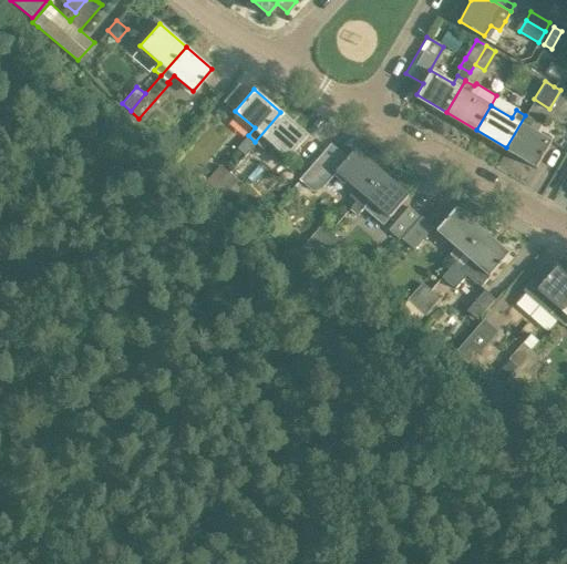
[(307,134),(280,112),(255,142),(263,147),(269,140),(288,156),(307,134)]
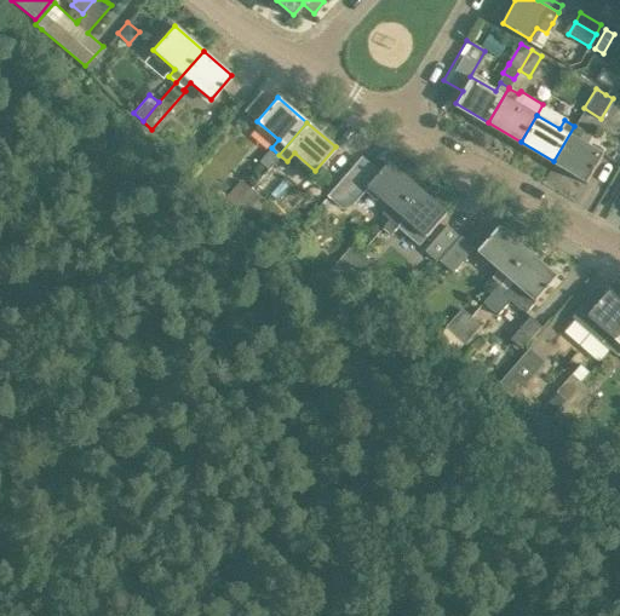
[(584,131),(574,126),(554,161),(586,179),(602,153),(579,139),(584,131)]
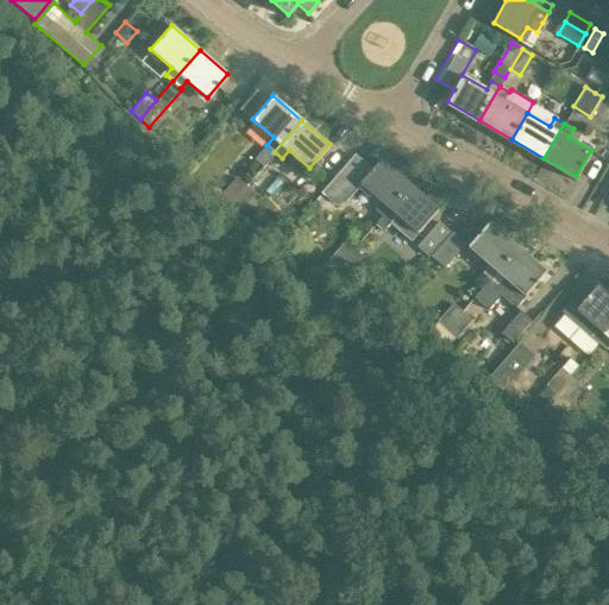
[(356,153),(321,191),(336,203),(344,200),(360,182),(381,200),(374,208),(381,214),(408,183),(381,159),(372,169),(356,153)]
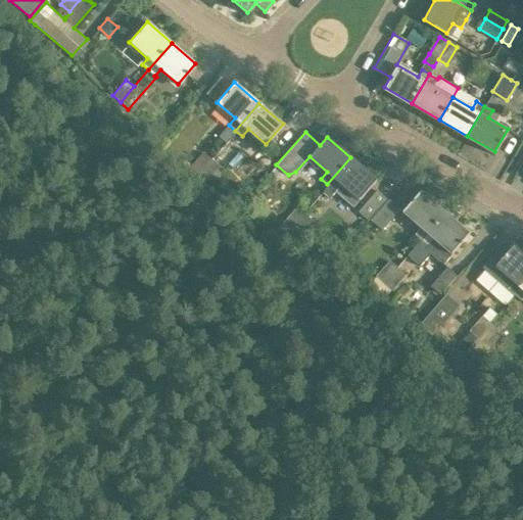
[(185,167),(195,177),(210,159),(201,150),(185,167)]
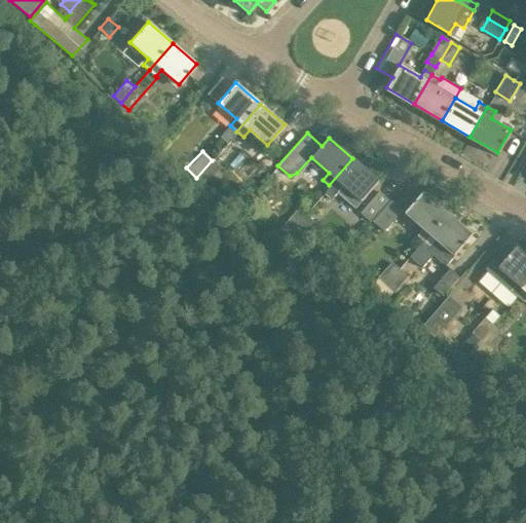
[(377,180),(352,158),(329,185),(324,192),(331,198),(337,192),(353,208),(361,200),(360,199),(377,180)]
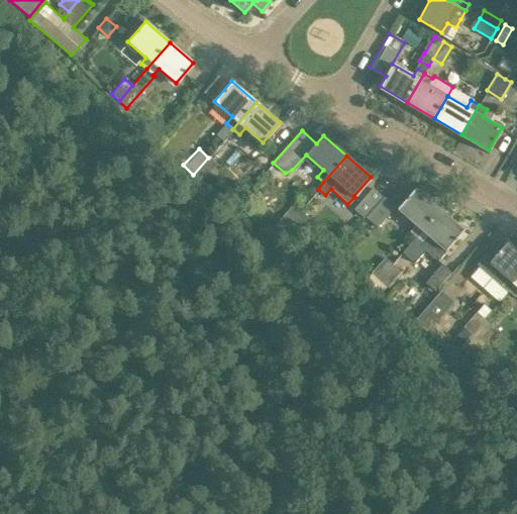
[(215,164),(208,158),(193,175),(200,181),(215,164)]
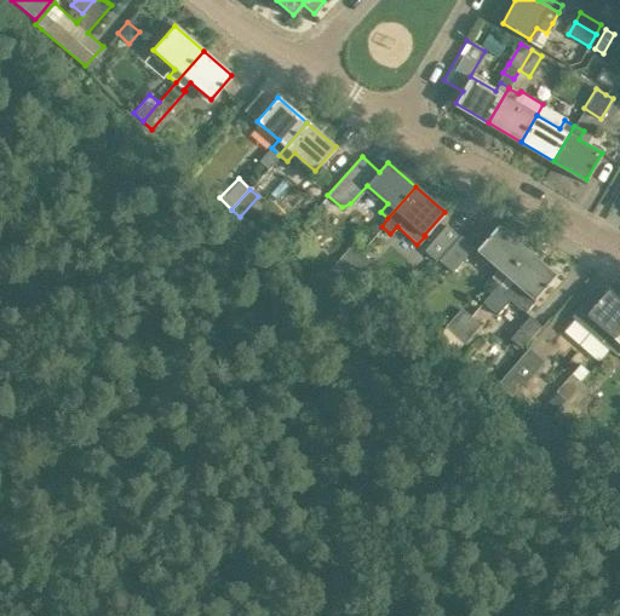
[(446,224),(424,248),(436,259),(458,234),(446,224)]
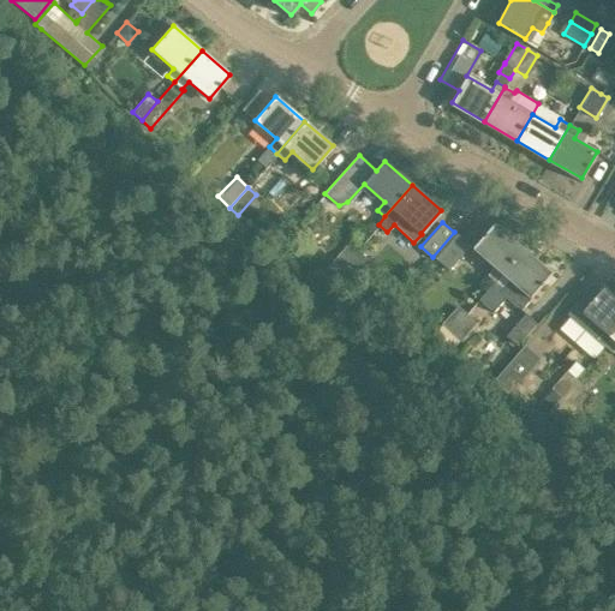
[(488,274),(495,281),(523,249),(494,223),(473,249),(494,267),(488,274)]
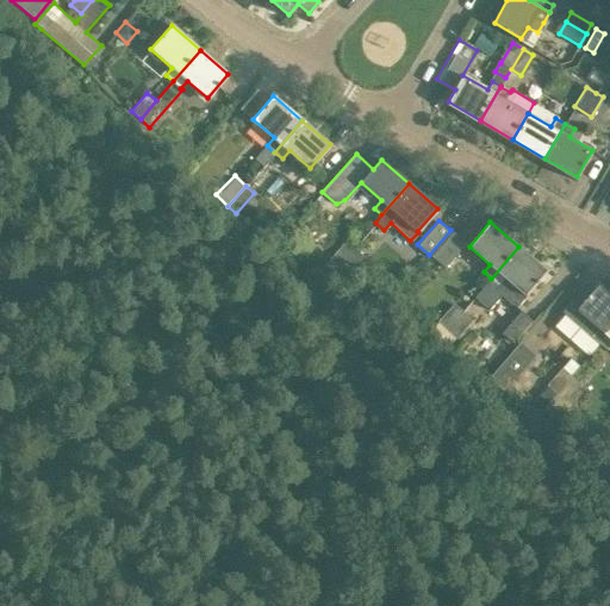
[(433,255),(444,266),(466,242),(453,231),(433,255)]
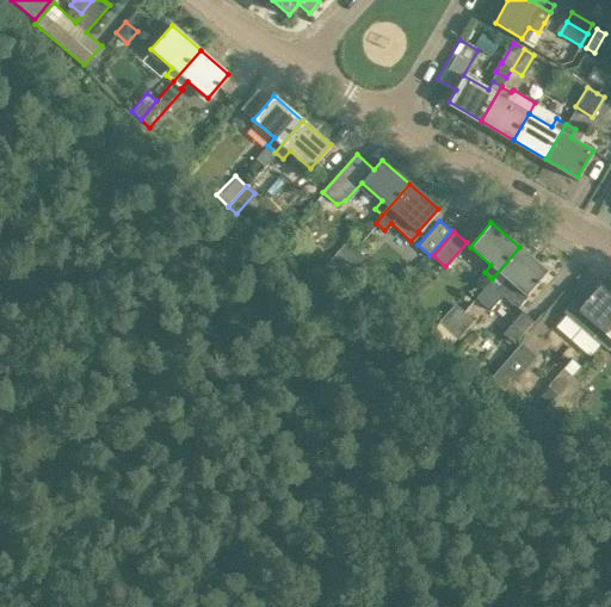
[(328,259),(338,267),(355,247),(346,240),(328,259)]
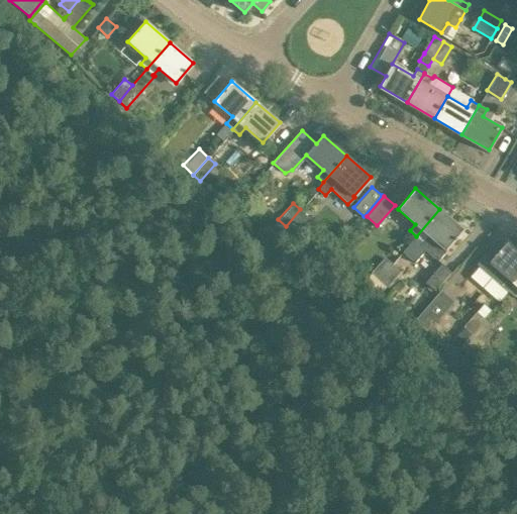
[(308,217),(300,209),(286,226),(293,233),(308,217)]
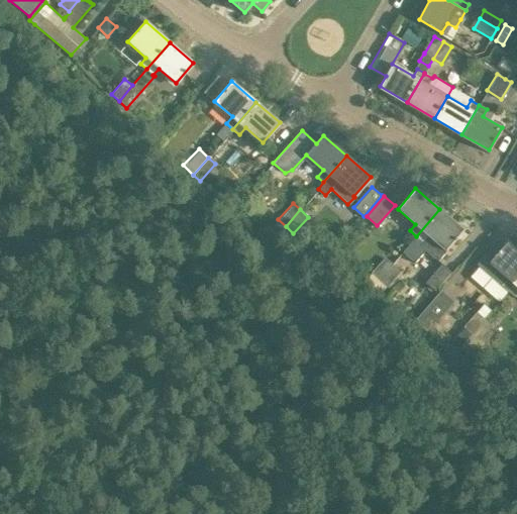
[(439,209),(416,236),(422,240),(419,244),(437,261),(446,250),(445,249),(462,229),(439,209)]
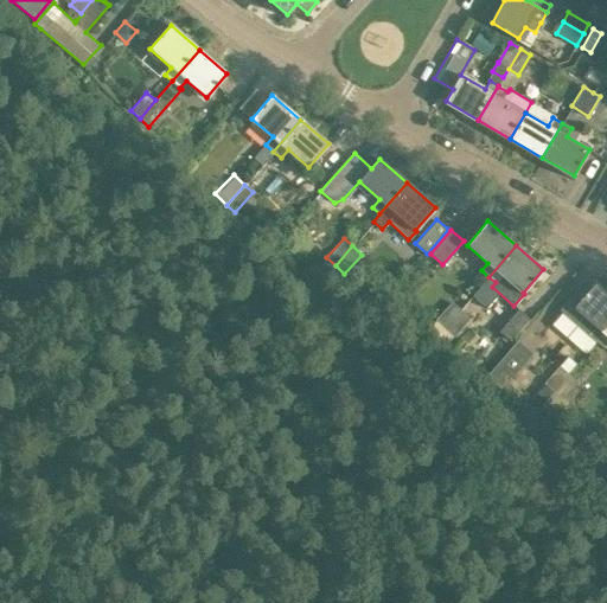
[(561,309),(599,342),(606,332),(606,294),(595,284),(588,278),(561,309)]
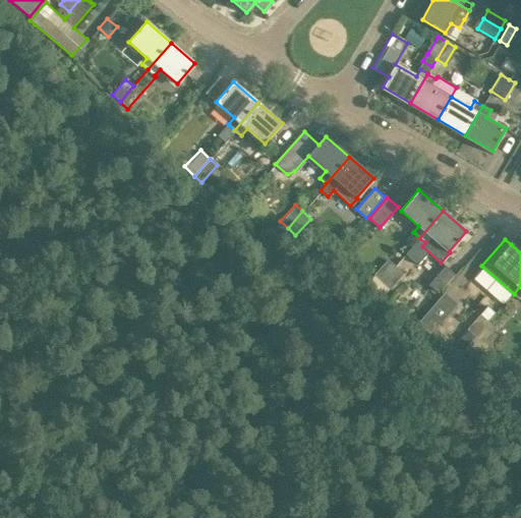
[(363,286),(372,292),(396,266),(388,257),(363,286)]
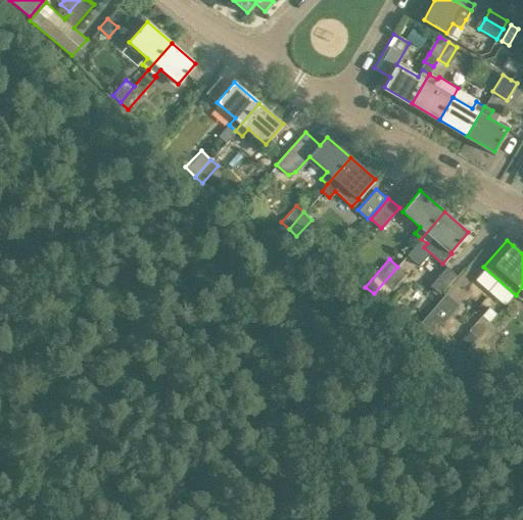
[(430,285),(439,293),(456,274),(446,266),(430,285)]
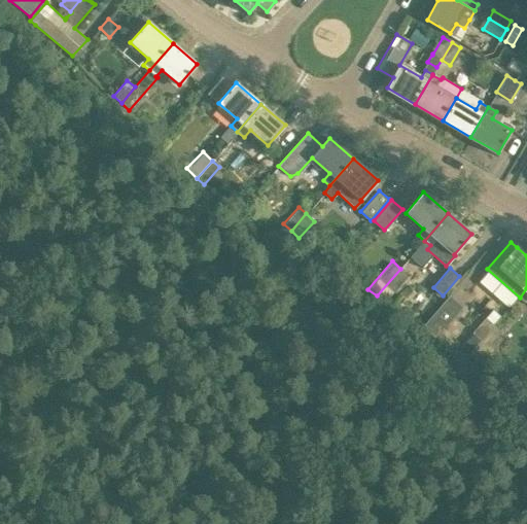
[(408,276),(400,269),(377,295),(385,302),(408,276)]
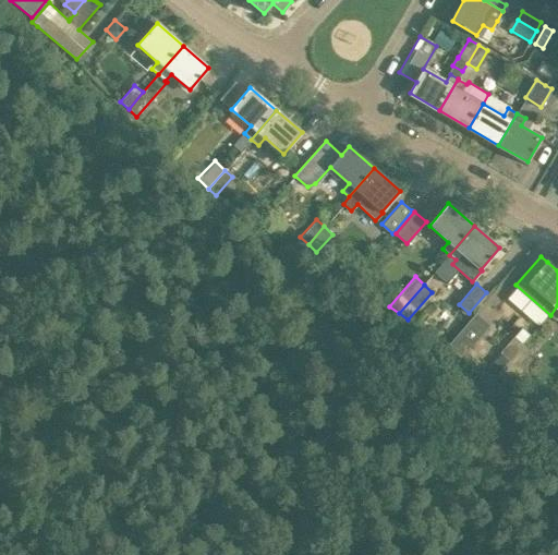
[(448,347),(461,358),(489,325),(475,313),(448,342),(450,345),(448,347)]
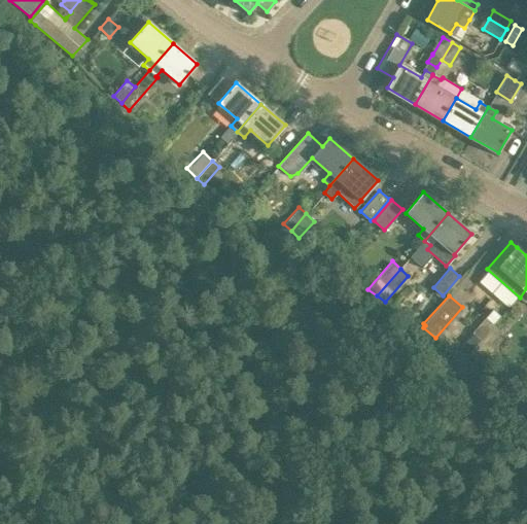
[(485,317),(471,332),(480,339),(493,324),(485,317)]
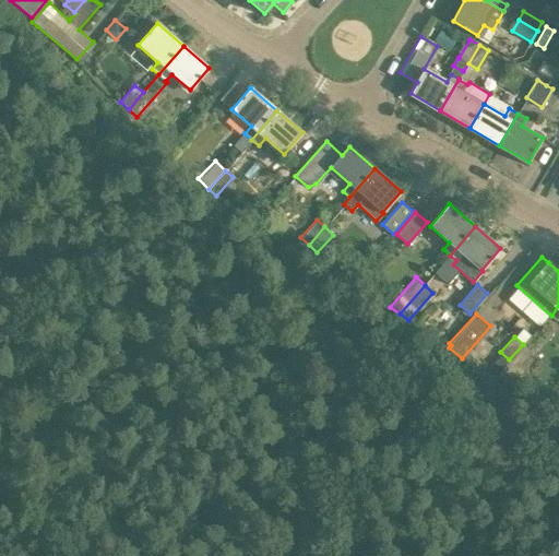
[(523,344),(509,359),(516,366),(531,351),(523,344)]
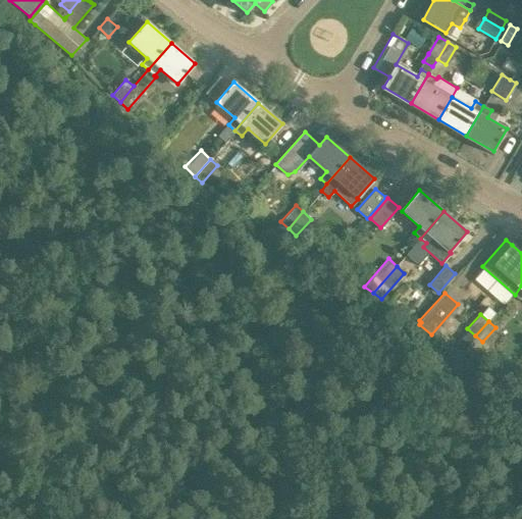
[(475,335),(463,349),(476,360),(487,346),(482,342),(475,335)]
